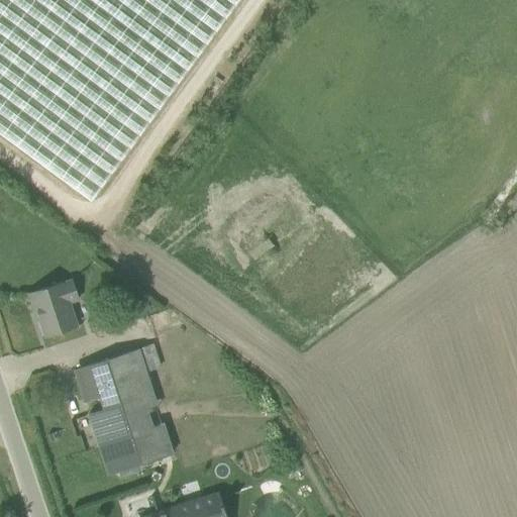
[(0,0),(0,133),(91,200),(237,0),(0,0)]
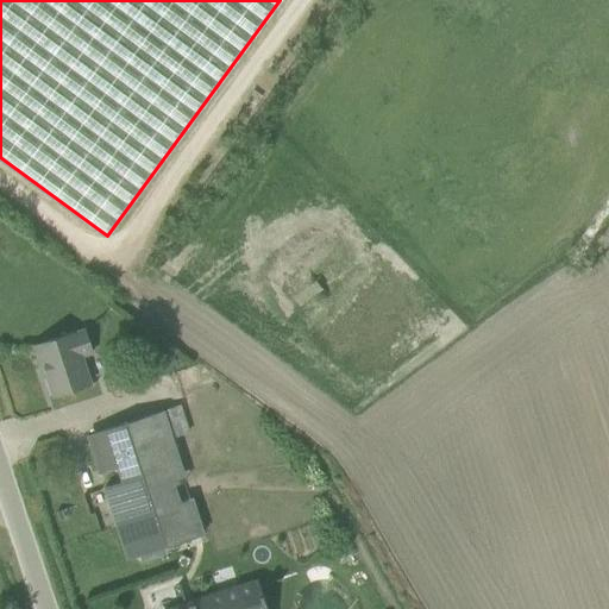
[(93,355),(85,330),(33,346),(39,368),(43,366),(54,397),(92,384),(83,358),(93,355)]
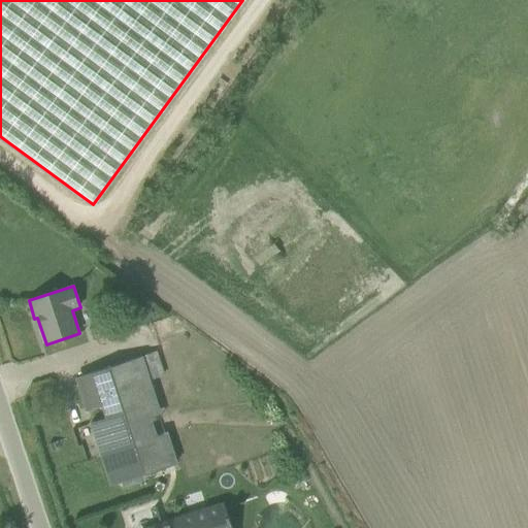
[(95,371),(75,377),(86,409),(100,404),(104,417),(90,422),(101,456),(110,485),(120,482),(143,474),(175,464),(170,449),(142,361),(140,357),(95,371)]
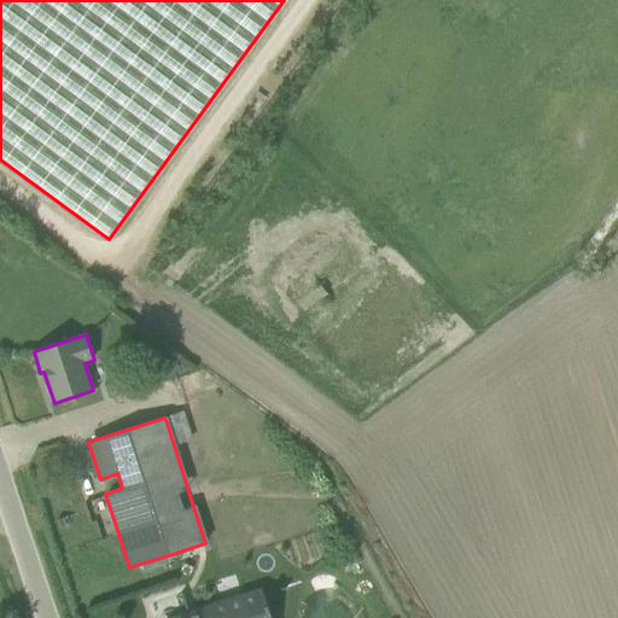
[(238,599),(179,617),(268,617),(266,611),(268,610),(266,602),(263,604),(260,594),(239,601),(238,599)]
